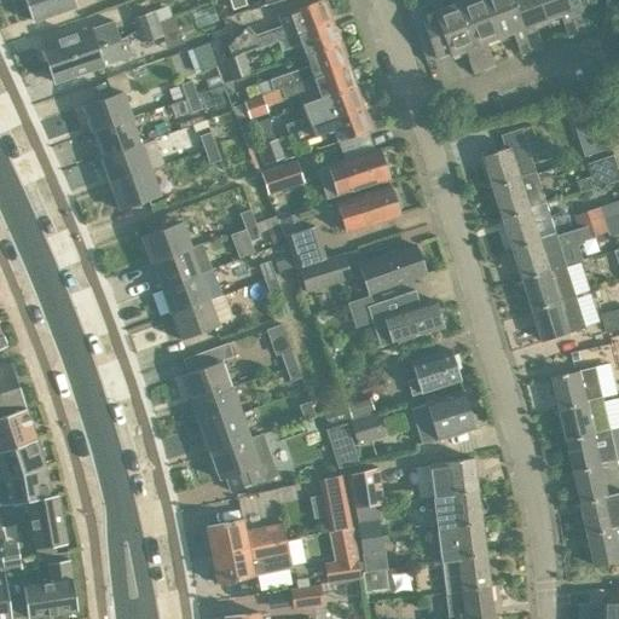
[(25,0),(34,22),(75,7),(71,0),(25,0)]
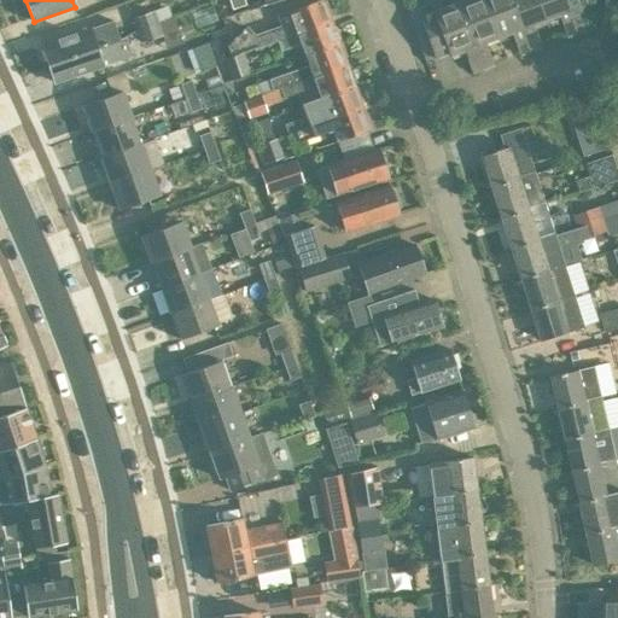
[(242,52),(256,47),(277,40),(277,41),(330,22),(321,0),(275,17),(280,29),(252,39),(244,29),(226,45),(231,56),(231,57),(242,53),(242,52)]
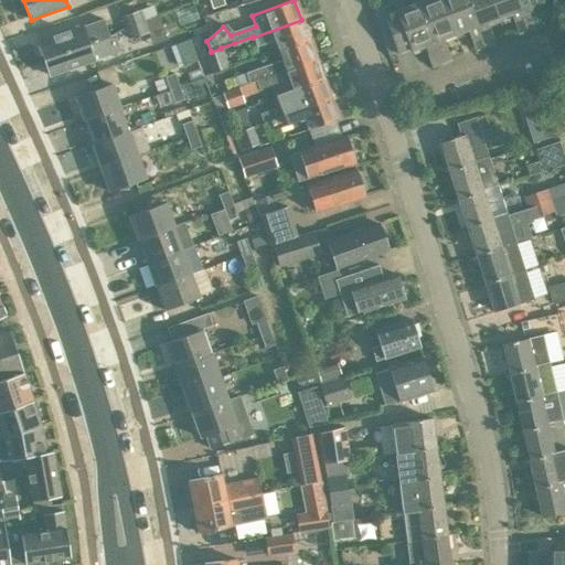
[(209,0),(212,9),(222,6),(220,0),(209,0)]
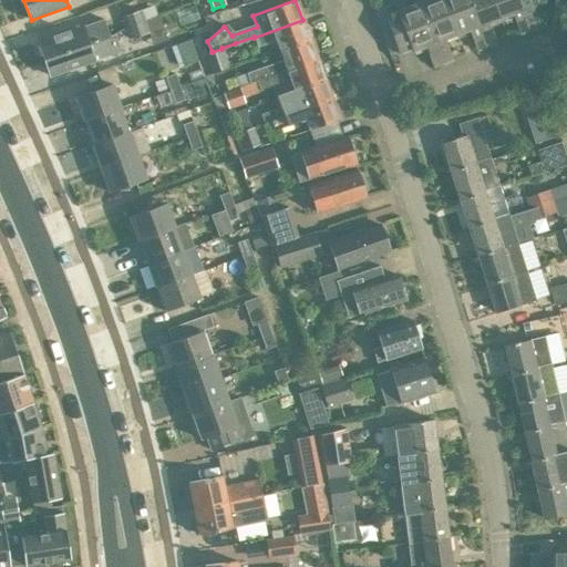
[(441,63),(418,0),(411,0),(413,6),(399,11),(395,2),(383,7),(400,52),(412,48),(413,50),(425,45),(432,66),(441,63)]
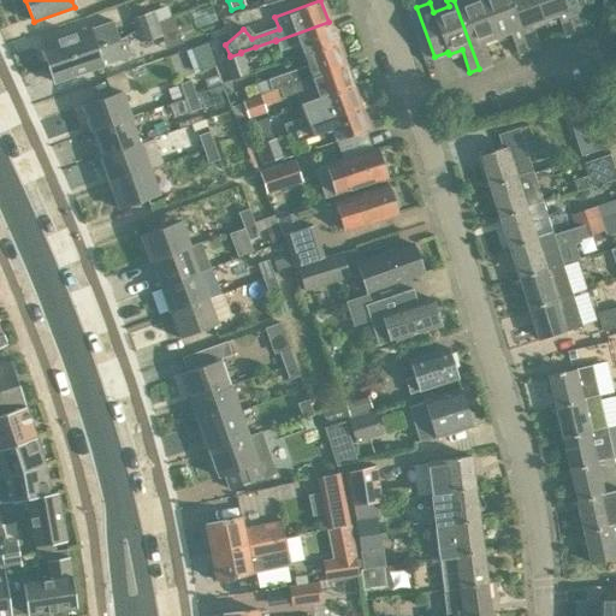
[(454,0),(479,69),(492,64),(484,41),(495,37),(480,0),(465,0),(463,0),(454,0)]
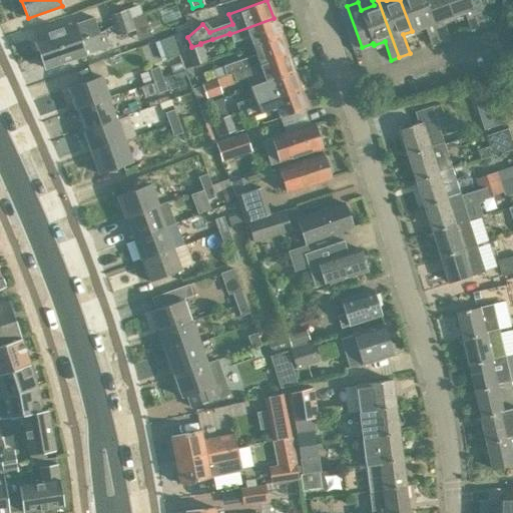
[(400,0),(412,31),(424,27),(431,45),(438,42),(422,0),(400,0)]
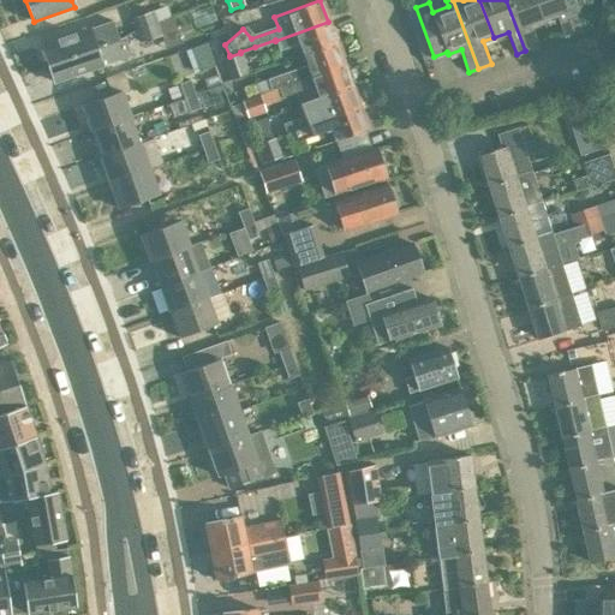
[(506,0),(525,51),(538,46),(530,23),(541,19),(532,0),(506,0)]
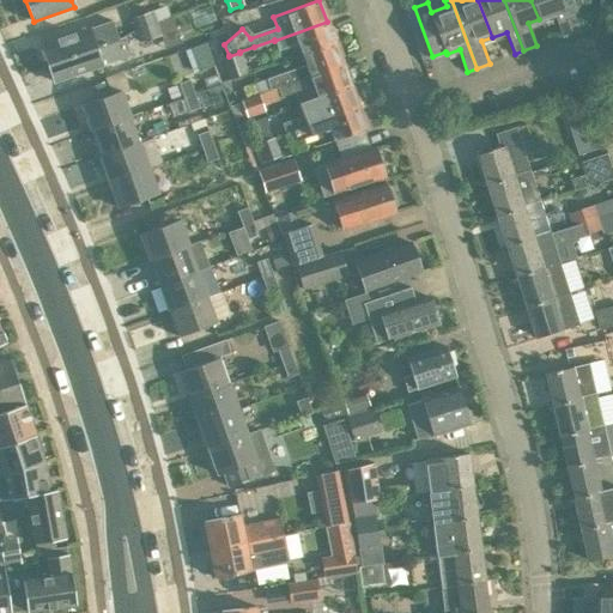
[(530,0),(539,19),(553,13),(562,37),(572,32),(559,0),(530,0)]
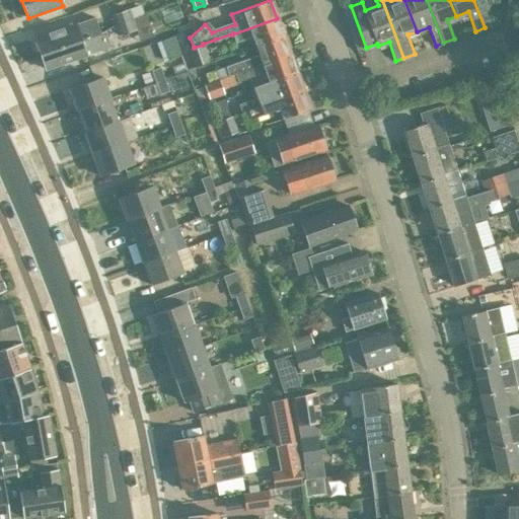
[(473,0),(485,27),(494,24),(487,5),(498,1),(497,0),(473,0)]
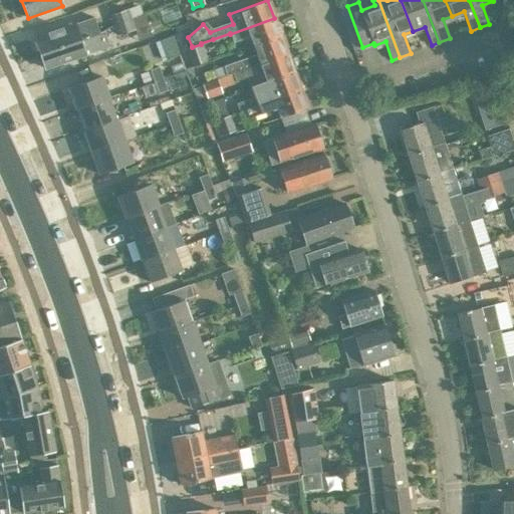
[(110,15),(113,25),(116,24),(131,18),(127,9),(110,15)]
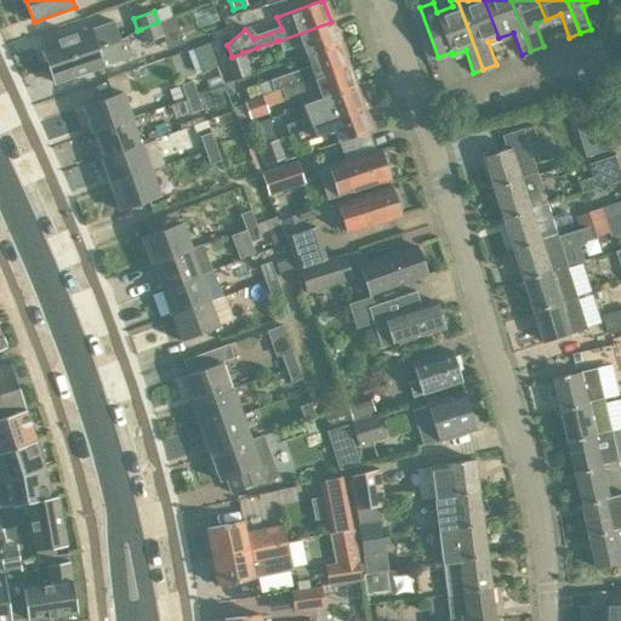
[(41,45),(49,64),(53,63),(118,40),(112,22),(41,45)]
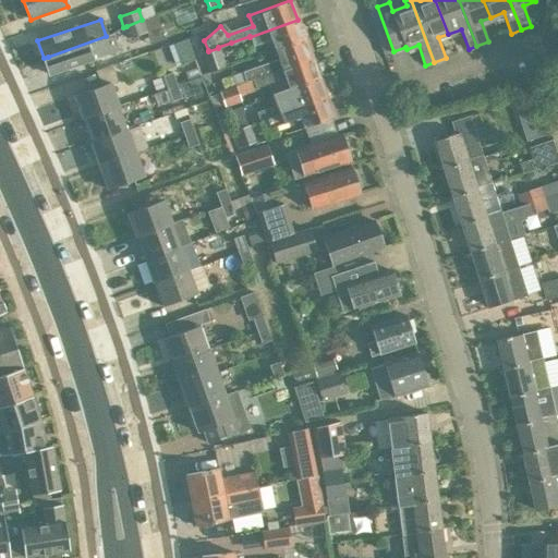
[(126,26),(123,27),(128,39),(146,33),(142,20),(126,26)]
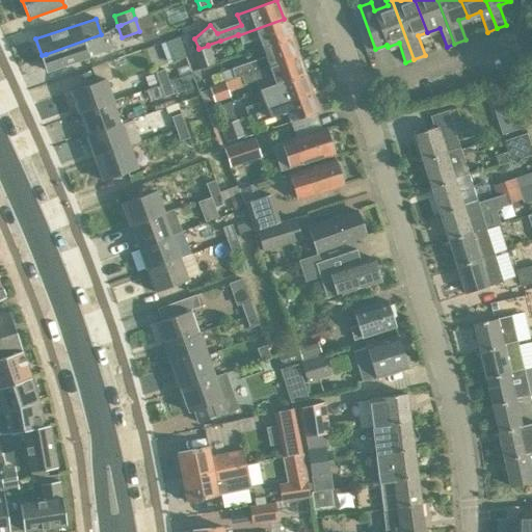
[(257,37),(261,48),(290,37),(284,19),(238,35),(241,44),(257,37)]
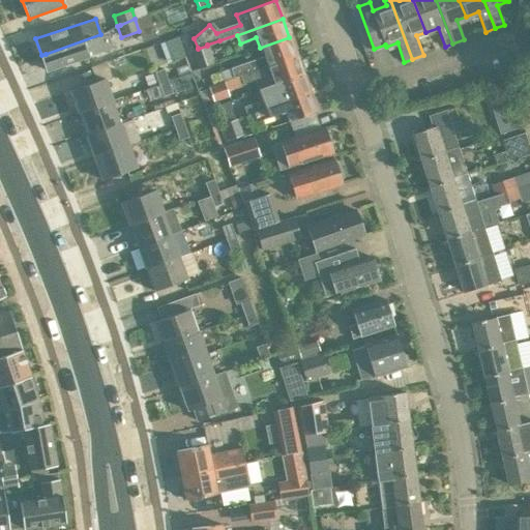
[(46,54),(41,55),(47,71),(87,58),(113,49),(108,31),(100,34),(46,54)]
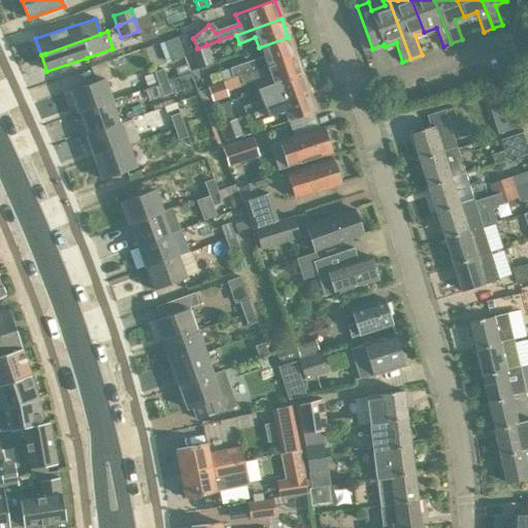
[(169,61),(184,56),(176,37),(162,42),(169,61)]
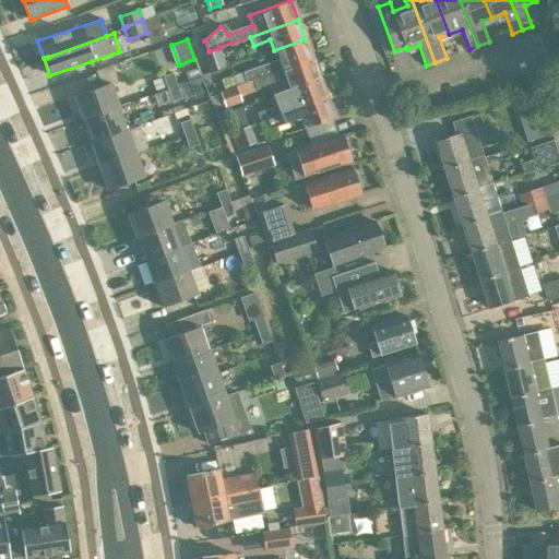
[(311,58),(305,39),(274,50),(277,60),(232,76),(235,86),(247,82),(252,80),(311,58)]
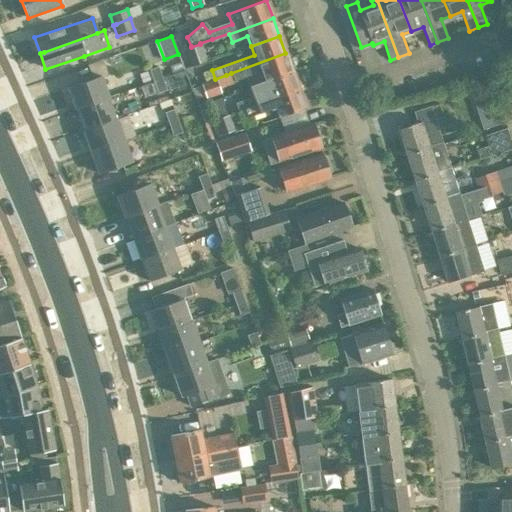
[(191,47),(191,46),(187,48),(194,66),(206,62),(200,44),(191,47)]
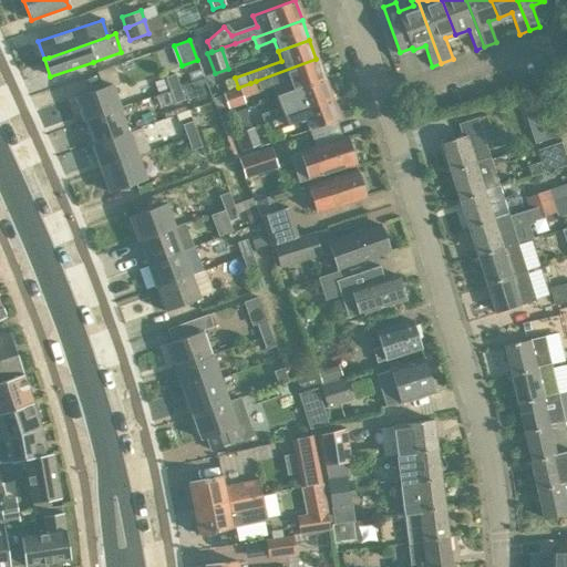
[(323,78),(316,59),(256,81),(260,91),(288,81),(291,89),(323,78)]
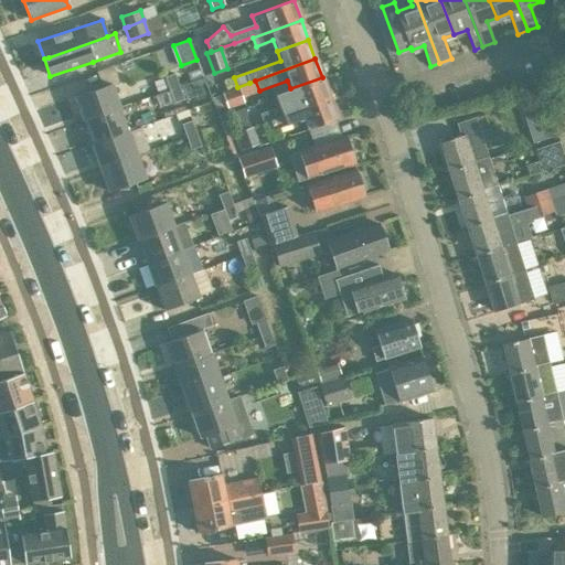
[(169,89),(179,86),(174,73),(164,76),(169,89)]
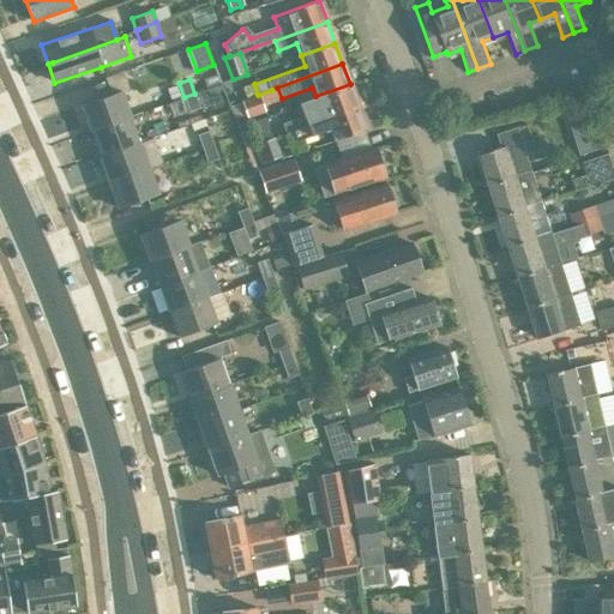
[(359,108),(350,84),(315,96),(298,103),(304,118),(282,126),(286,136),(294,132),(359,108)]
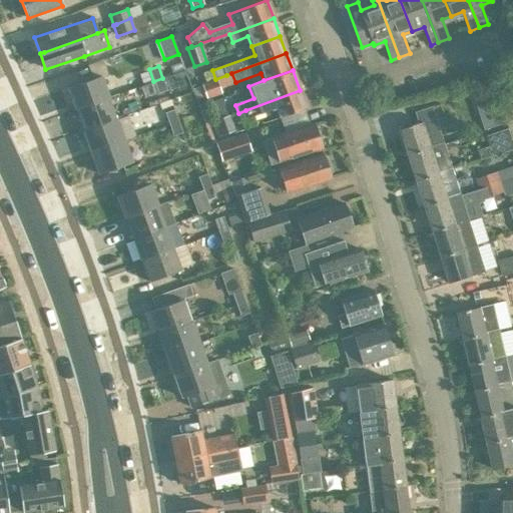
[(66,88),(74,110),(108,98),(100,76),(66,88)]
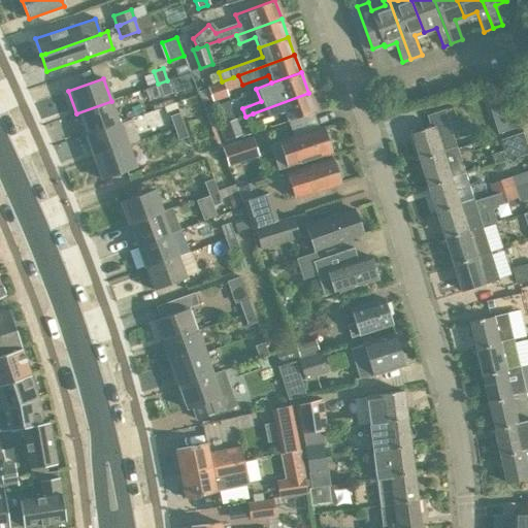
[(167,80),(158,84),(162,96),(172,93),(167,80)]
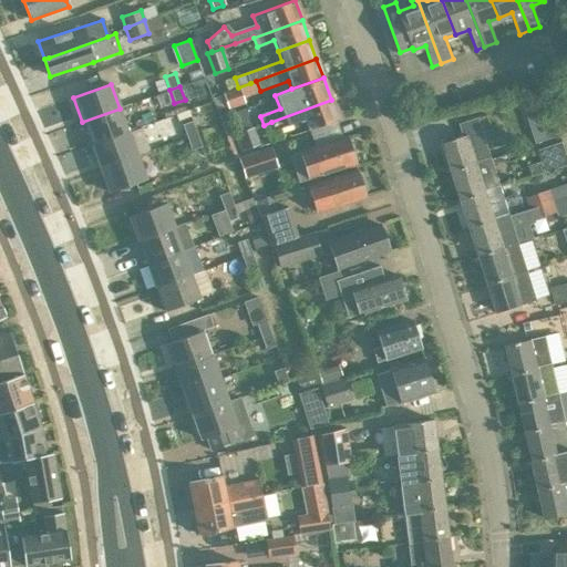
[(239,88),(238,88),(223,92),(228,107),(245,101),(241,92),(239,88)]
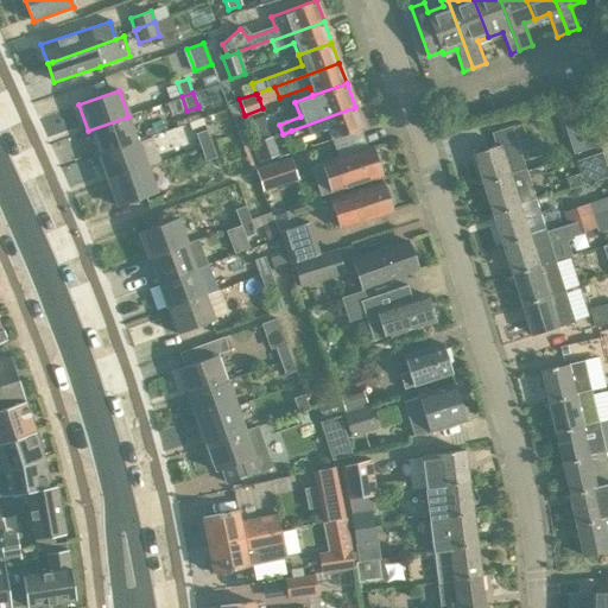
[(355,107),(291,131),(295,140),(324,130),(329,141),(363,130),(355,107)]
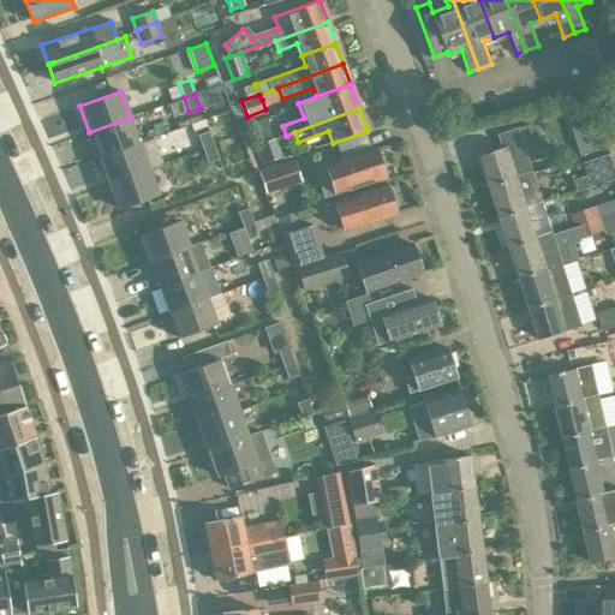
[(89,132),(99,157),(138,143),(130,118),(89,132)]
